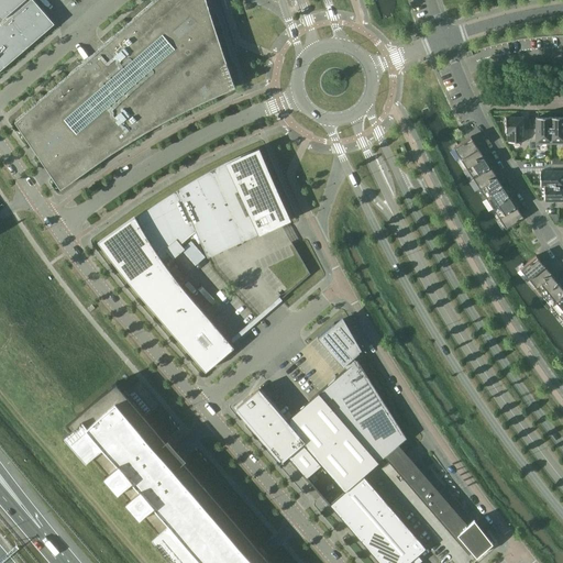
[(0,0),(0,17),(2,19),(3,18),(6,20),(0,25),(0,70),(54,23),(33,0),(0,0)]
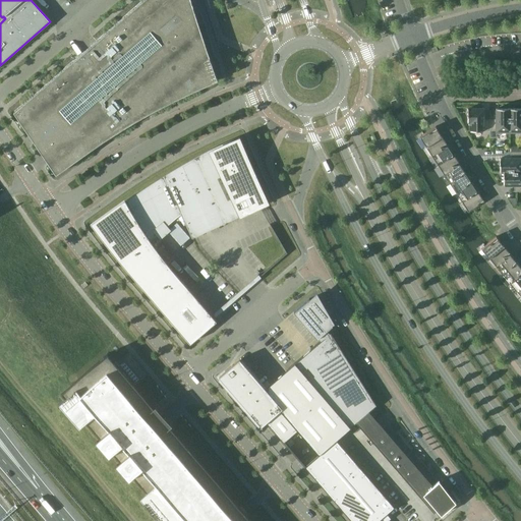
[(92,45),(85,50),(73,60),(14,111),(56,174),(85,154),(94,148),(102,141),(110,136),(119,130),(127,125),(136,120),(145,115),(154,110),(163,106),(172,101),(181,97),(189,93),(199,88),(209,83),(218,80),(210,57),(204,41),(198,24),(193,7),(190,0),(142,0),(97,41),(92,45)]
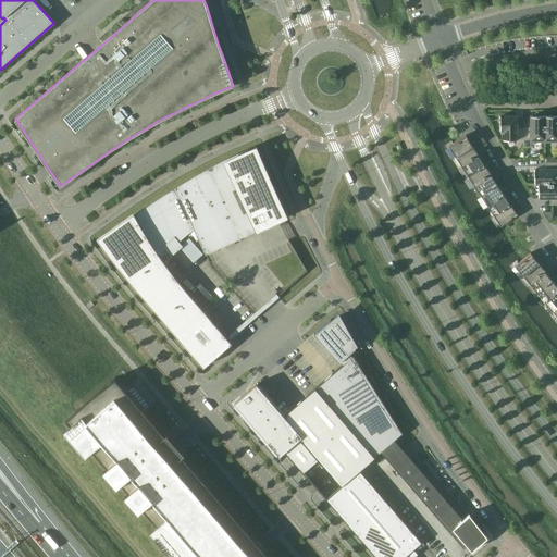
[(556,115),(544,116),(545,143),(556,141),(556,115)]
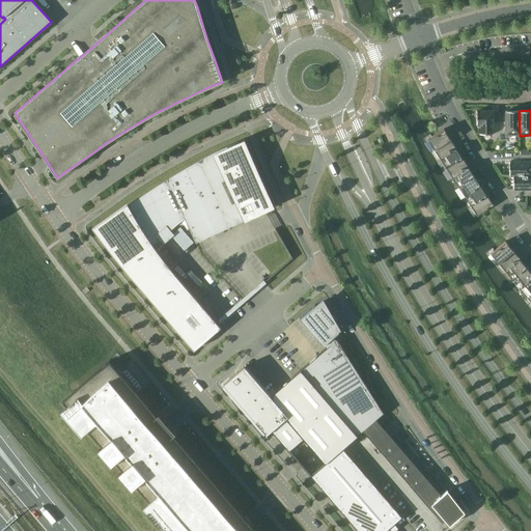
[(499,134),(499,121),(493,121),(493,111),(476,111),(476,124),(479,124),(479,134),(499,134)]
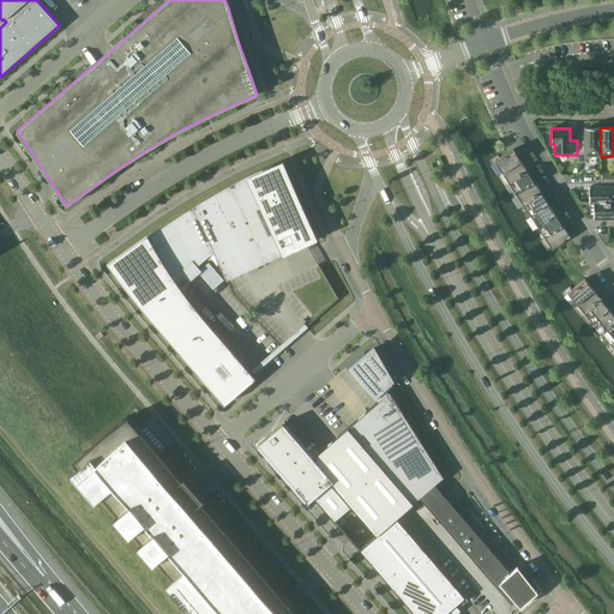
[(585,157),(601,157),(600,128),(585,128),(585,140),(577,140),(577,155),(585,155),(585,157)]
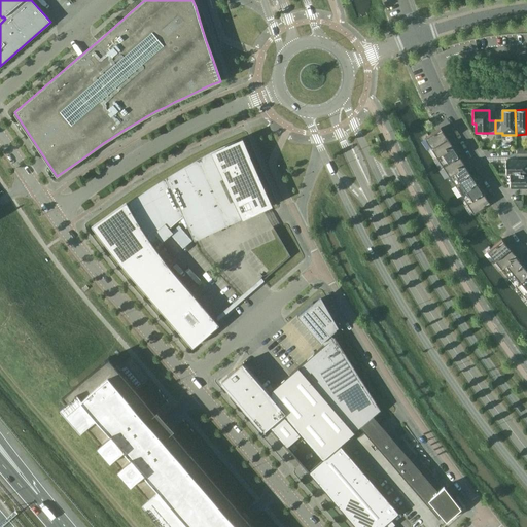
[(431,148),(447,138),(441,128),(424,138),(431,148)]
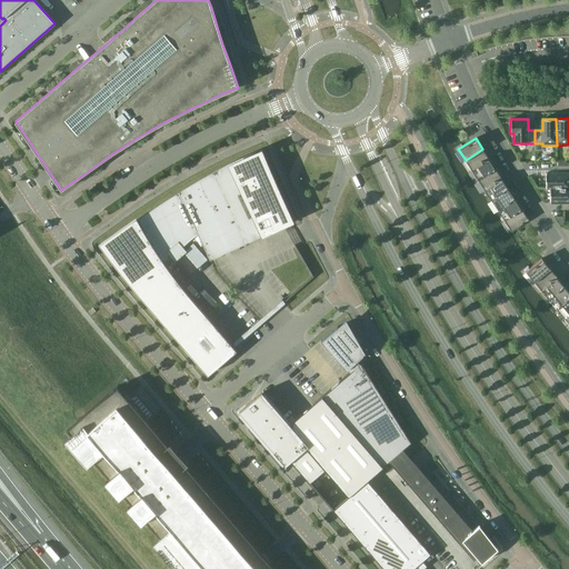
[(210,260),(211,260),(293,221),(262,149),(228,163),(206,176),(186,188),(178,192),(180,197),(197,233),(210,260)]
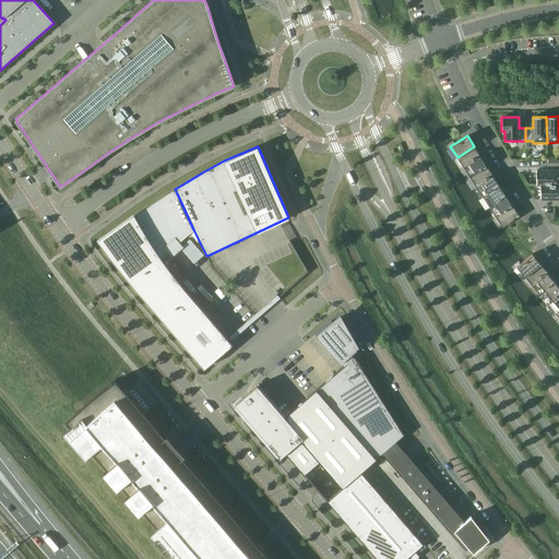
[(464,167),(480,156),(474,146),(458,157),(464,167)]
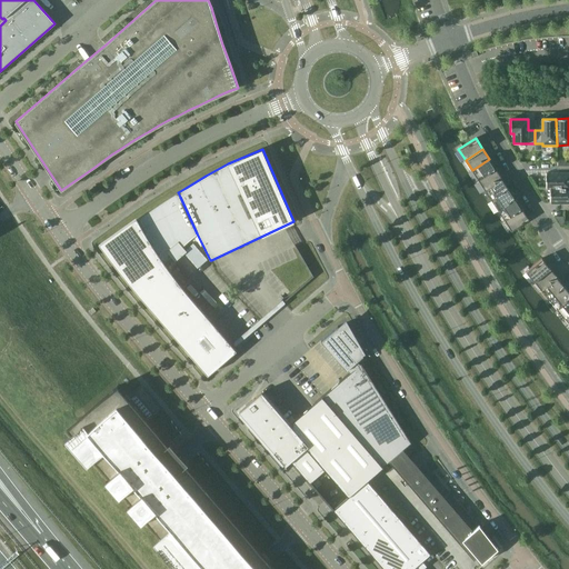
[(478,180),(496,169),(489,159),(472,170),(478,180)]
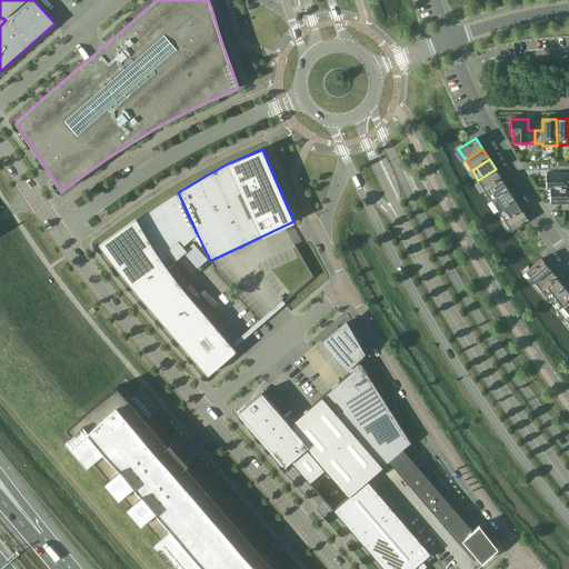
[(557,173),(546,173),(546,188),(568,187),(568,161),(557,162),(557,173)]
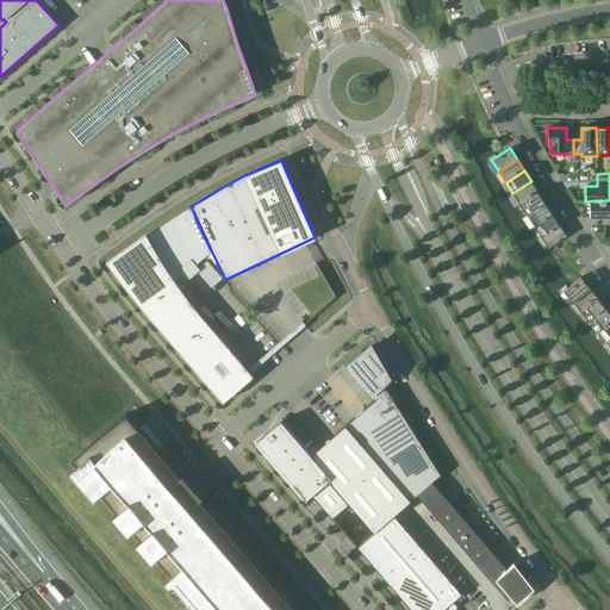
[(520,204),(539,192),(531,181),(512,193),(520,204)]
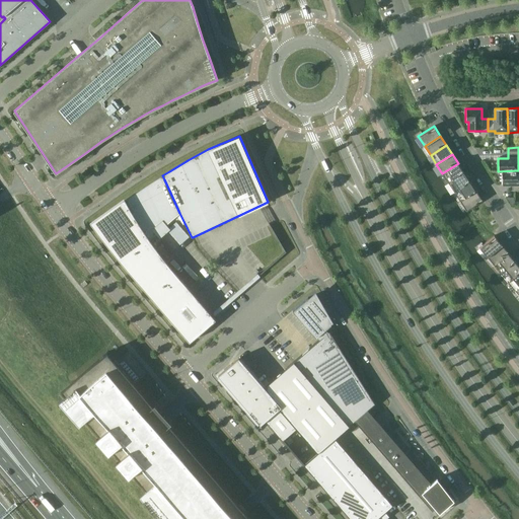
[(448,182),(464,172),(458,163),(442,173),(448,182)]
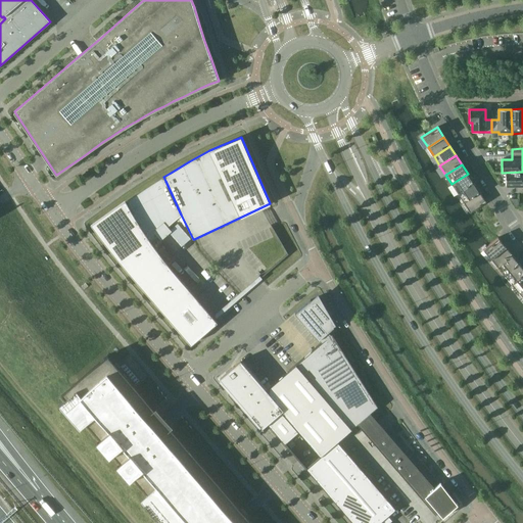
[(522,172),(502,173),(506,173),(506,186),(516,186),(516,192),(522,191),(522,172)]
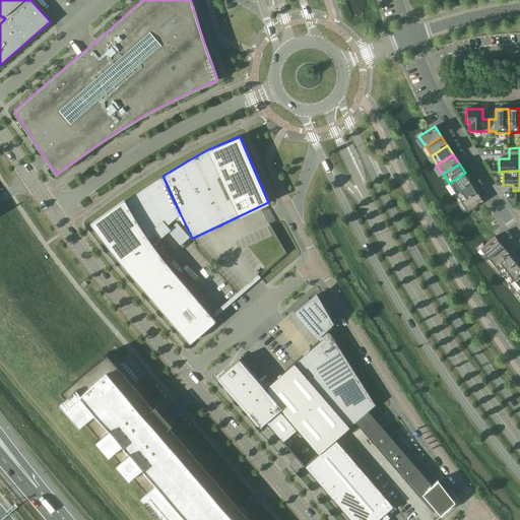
[(455,192),(471,182),(465,173),(449,183),(455,192)]
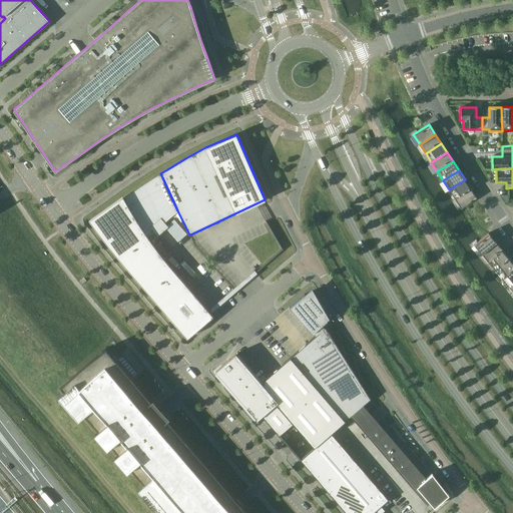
[(162,177),(160,173),(151,179),(129,194),(123,198),(122,196),(89,220),(113,251),(129,271),(152,298),(186,338),(212,316),(195,296),(187,288),(180,280),(174,271),(167,263),(160,254),(153,245),(147,237),(177,210),(162,177)]
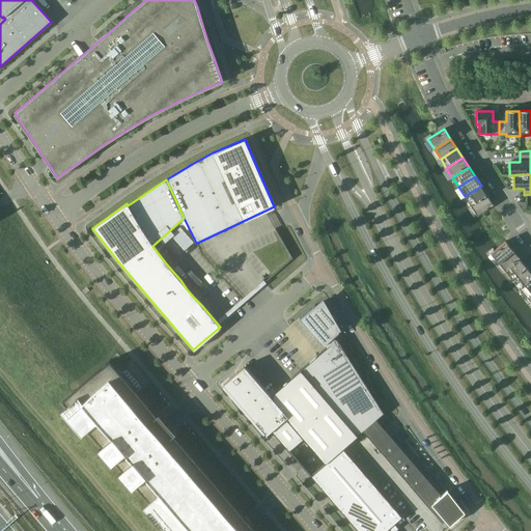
[(471,205),(487,195),(481,186),(465,196),(471,205)]
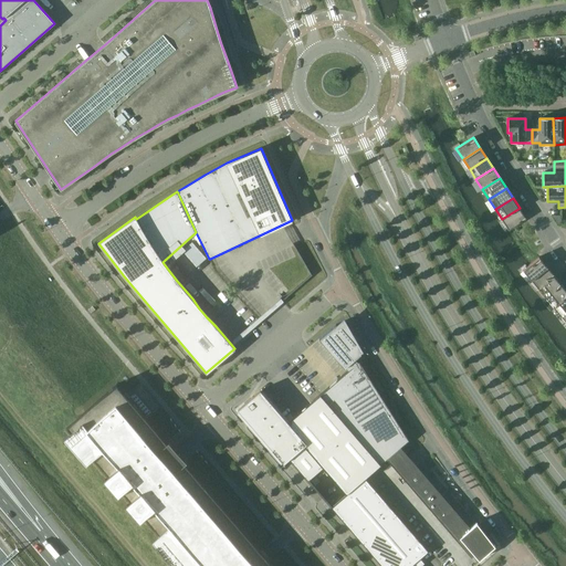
[(520,208),(502,219),(509,230),(526,219),(520,208)]
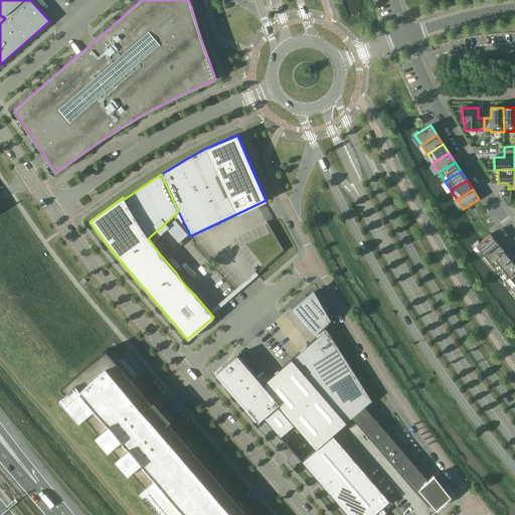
[(483,254),(498,242),(490,233),(476,245),(483,254)]
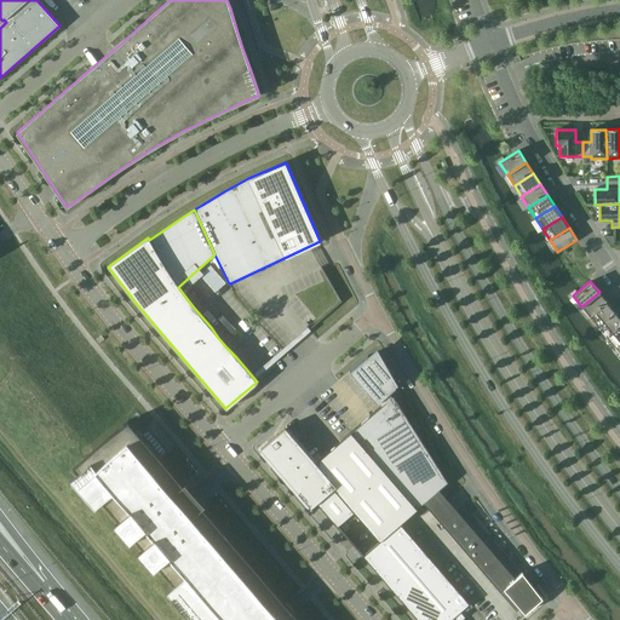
[(590,316),(608,302),(600,292),(581,306),(590,316)]
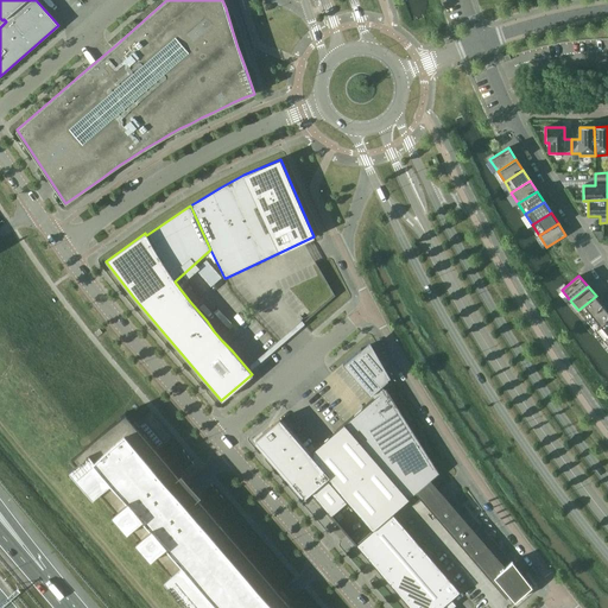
[(587,321),(603,306),(596,296),(578,310),(587,321)]
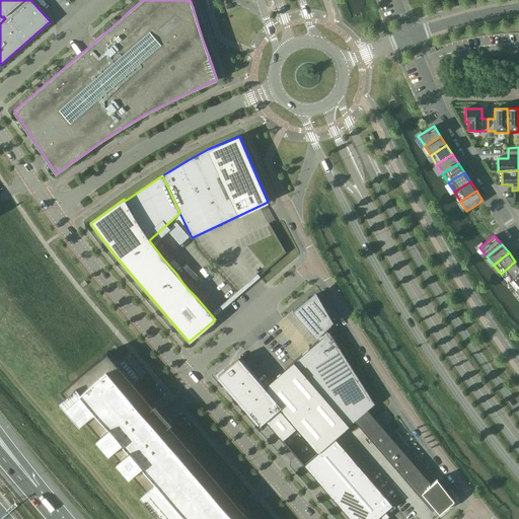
[(508,282),(518,272),(518,265),(515,262),(501,274),(508,282)]
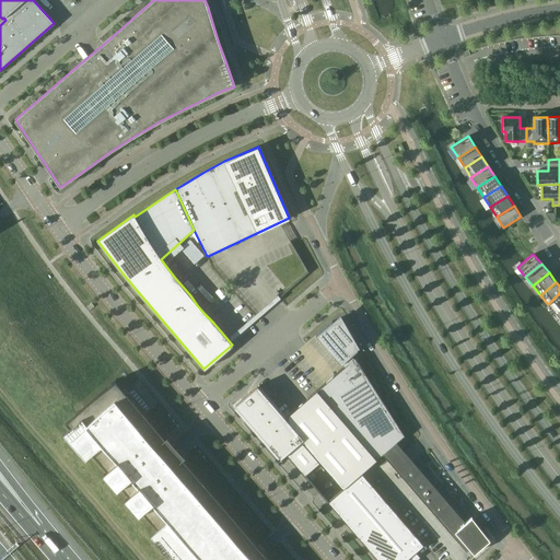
[(556,313),(559,308),(559,293),(548,304),(556,313)]
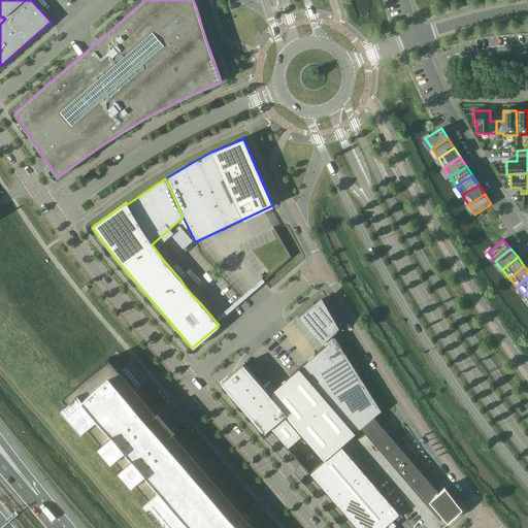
[(355,433),(361,428),(374,417),(382,410),(335,336),(334,337),(331,334),(337,330),(322,301),(315,304),(314,303),(298,317),(321,343),(322,342),(325,345),(299,368),(355,433)]
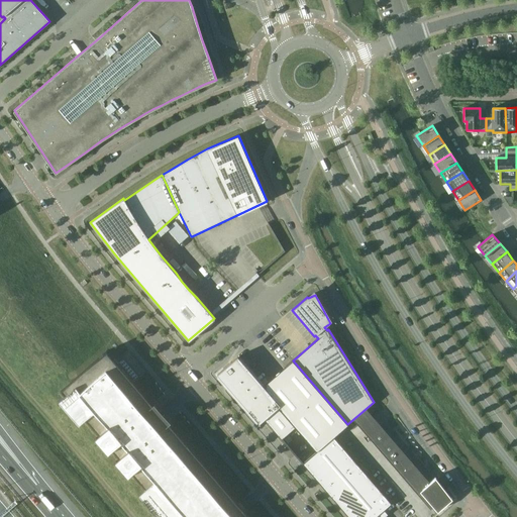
[(249,516),(168,422),(170,421),(153,402),(151,403),(106,350),(61,391),(65,395),(58,400),(79,423),(85,418),(98,433),(94,437),(107,452),(111,449),(118,456),(114,460),(127,476),(131,473),(144,488),(138,493),(159,516),(249,516)]
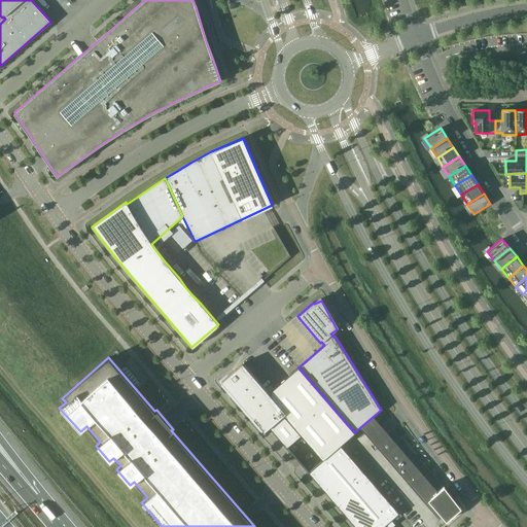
[(354,432),(299,367),(269,393),(242,363),(235,370),(221,381),(265,430),(269,426),(287,447),(301,435),(322,460),(340,445),(354,432)]
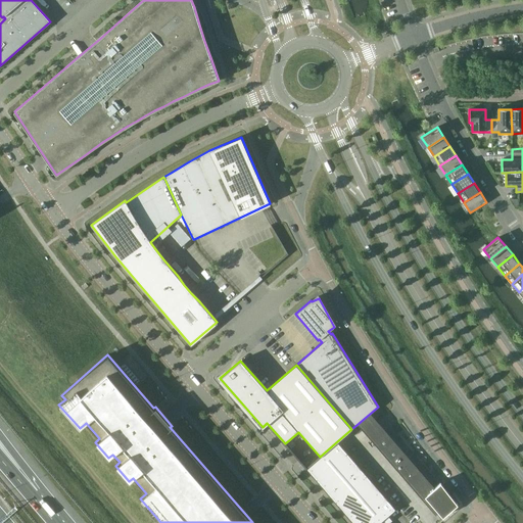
[(392,464),(427,505),(435,515),(438,512),(442,517),(458,505),(441,483),(435,488),(371,413),(358,424),(391,464),(392,464)]
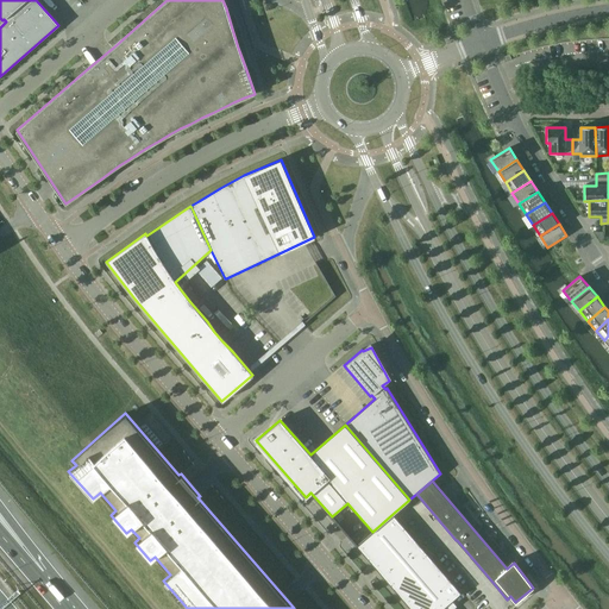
[(372,532),(356,546),(410,608),(441,608),(460,592),(393,514),(372,532)]
